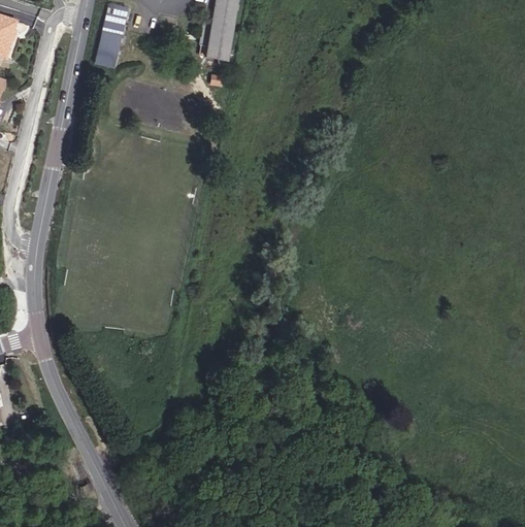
[(227,60),(237,0),(216,0),(211,24),(206,23),(204,33),(210,34),(208,45),(202,44),(201,54),(206,55),(206,56),(227,60)]
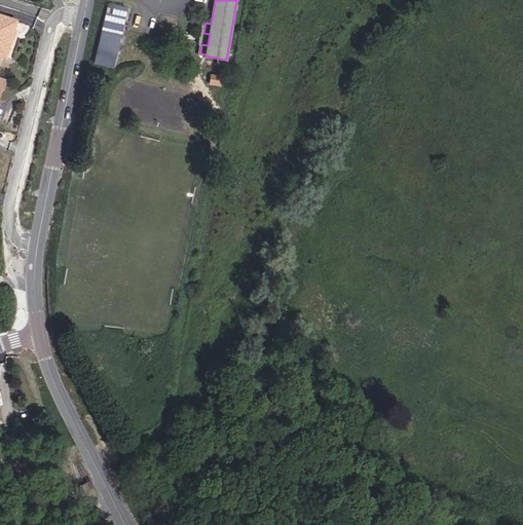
[(117,53),(128,7),(109,2),(102,31),(104,31),(97,62),(113,66),(116,53),(117,53)]
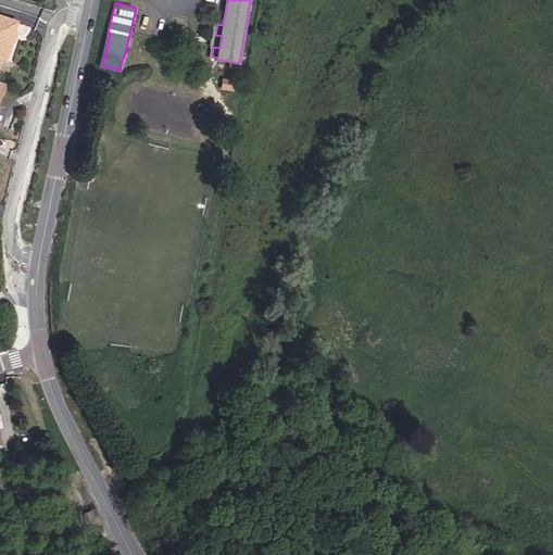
[(17,21),(0,14),(0,57),(4,59),(17,21)]
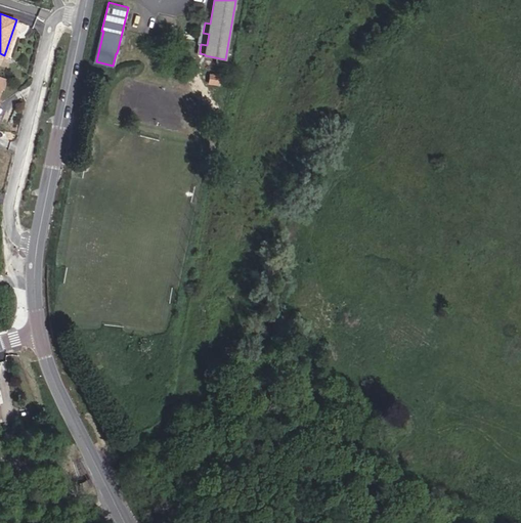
[(219,84),(221,76),(212,75),(210,83),(219,84)]
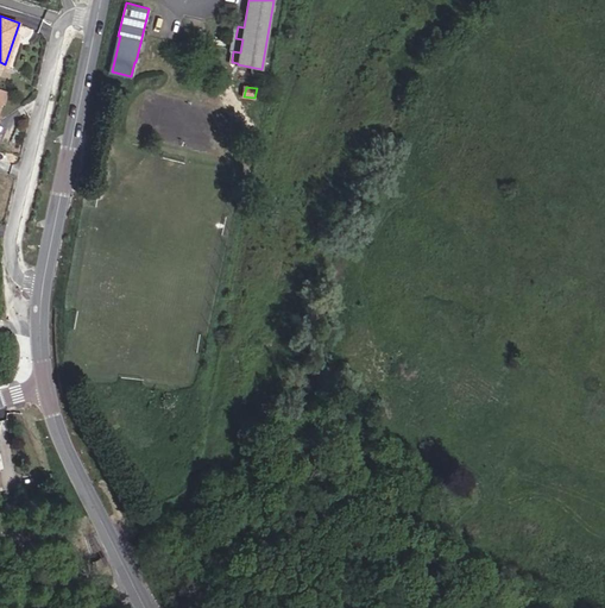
[(1,541),(4,553),(18,550),(14,538),(1,541)]
